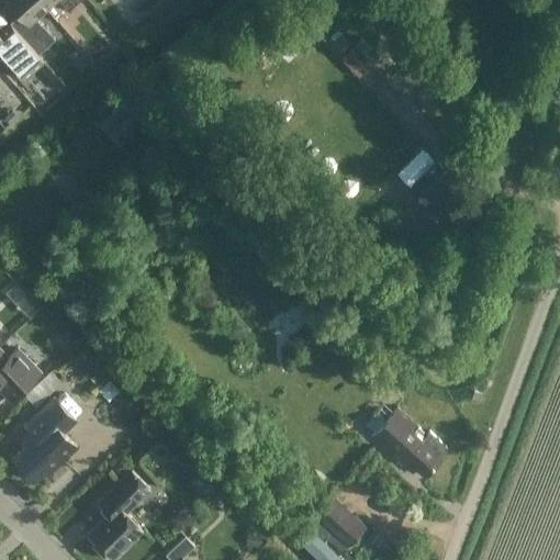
[(7,0),(21,15),(11,24),(45,63),(46,63),(40,55),(56,40),(38,20),(48,10),(40,0),(7,0)]
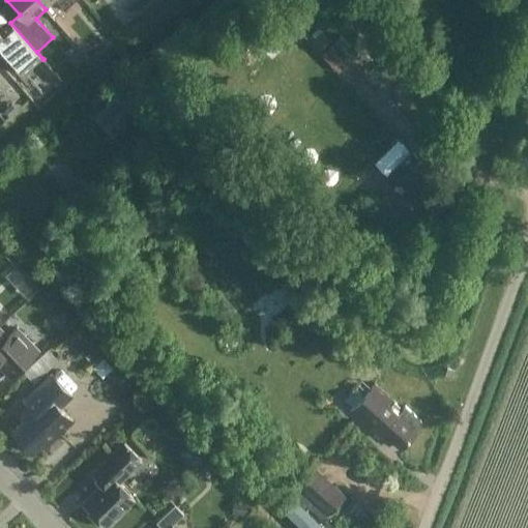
[(37,0),(46,9),(56,1),(65,11),(78,0),(37,0)]
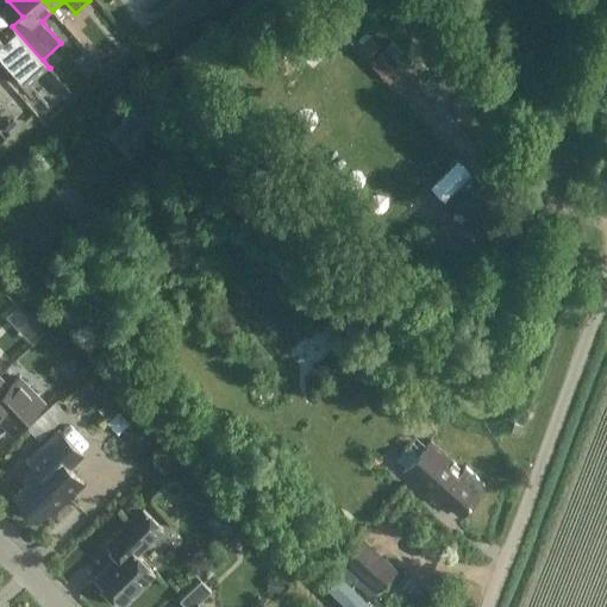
[(0,36),(0,73),(6,80),(16,73),(29,87),(49,68),(12,26),(1,37),(0,36)]
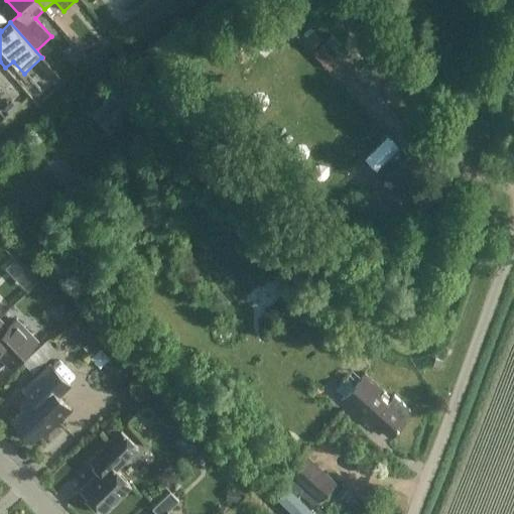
[(318,28),(305,38),(317,52),(330,42),(318,28)]
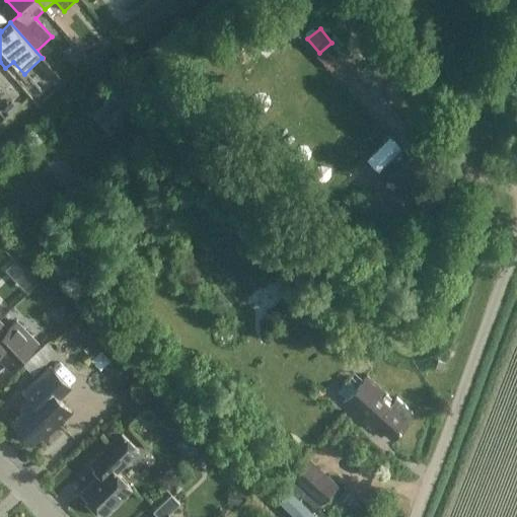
[(341,71),(349,61),(330,45),(322,55),(341,71)]
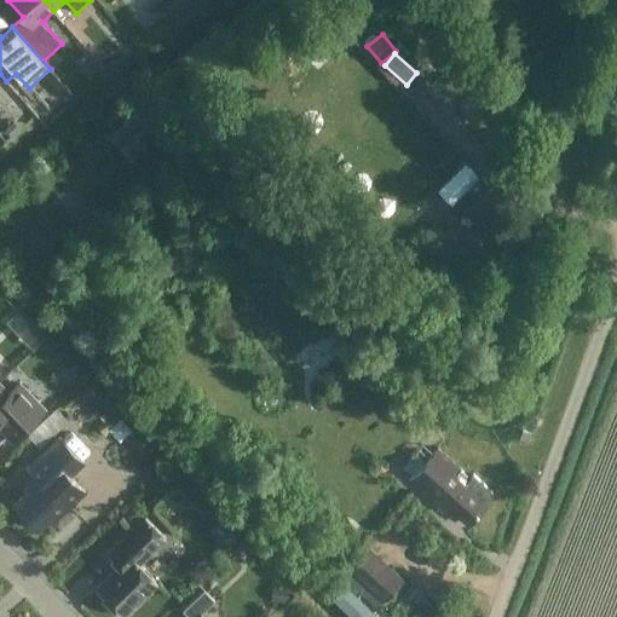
[(457,205),(494,241),(519,217),(482,179),(457,205)]
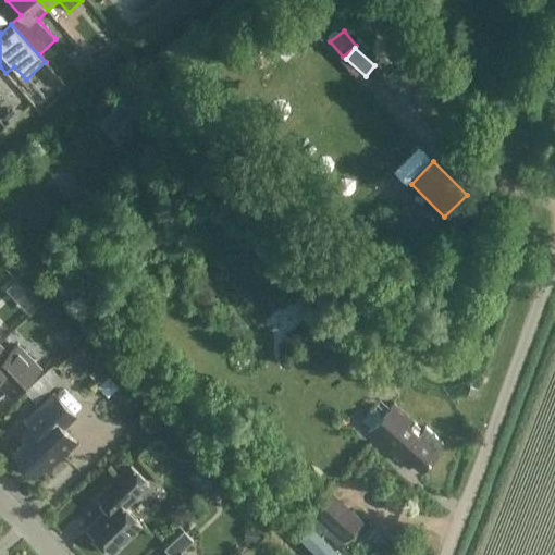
[(17,280),(7,290),(19,301),(28,292),(17,280)]
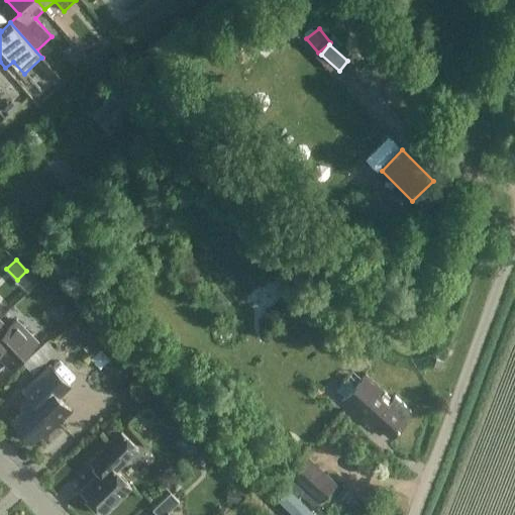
[(0,320),(0,356),(11,369),(38,343),(17,321),(9,329),(0,320)]
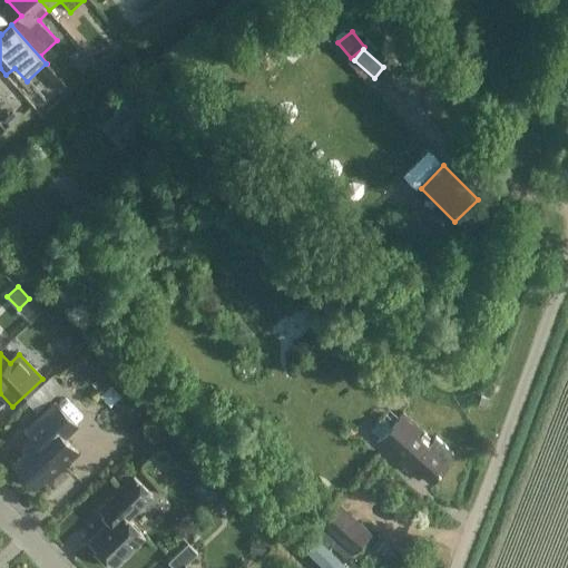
[(98,390),(110,379),(100,369),(88,380),(98,390)]
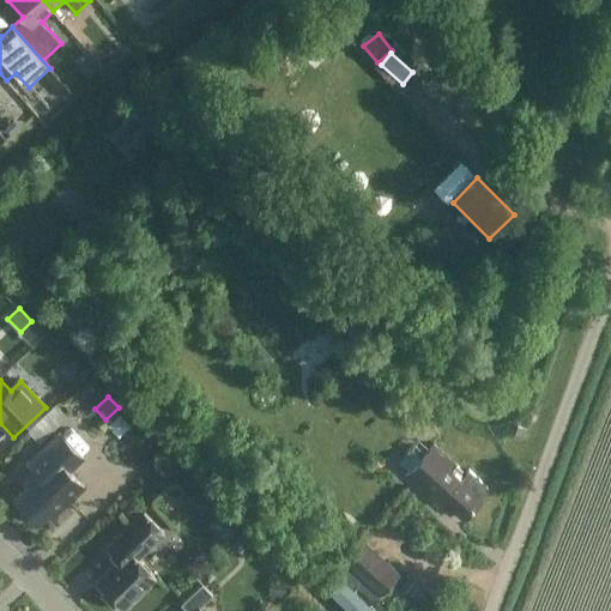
[(54,513),(58,515),(86,489),(71,473),(85,460),(61,434),(29,465),(40,477),(16,501),(40,526),(54,513)]
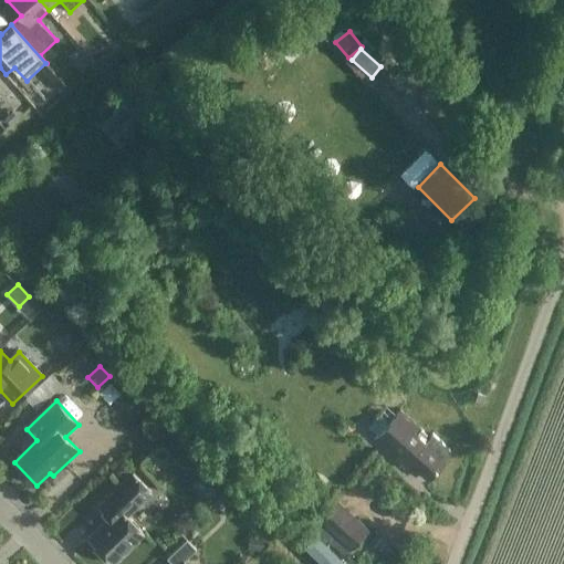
[(435,435),(431,439),(401,413),(376,440),(417,477),(420,472),(429,480),(446,461),(445,459),(452,451),(435,435)]
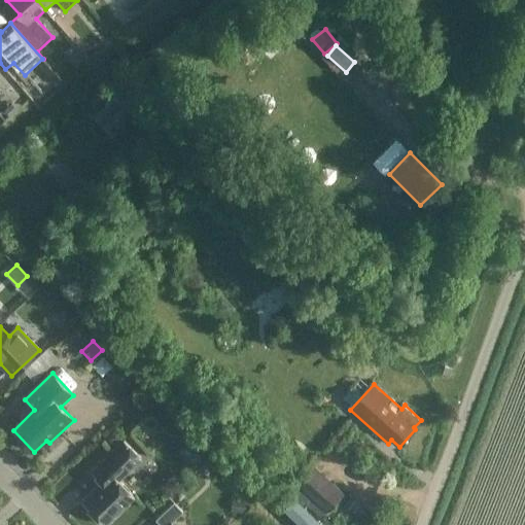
[(107,524),(135,497),(119,481),(142,459),(126,442),(114,453),(93,474),(103,484),(83,502),(103,524),(107,524)]
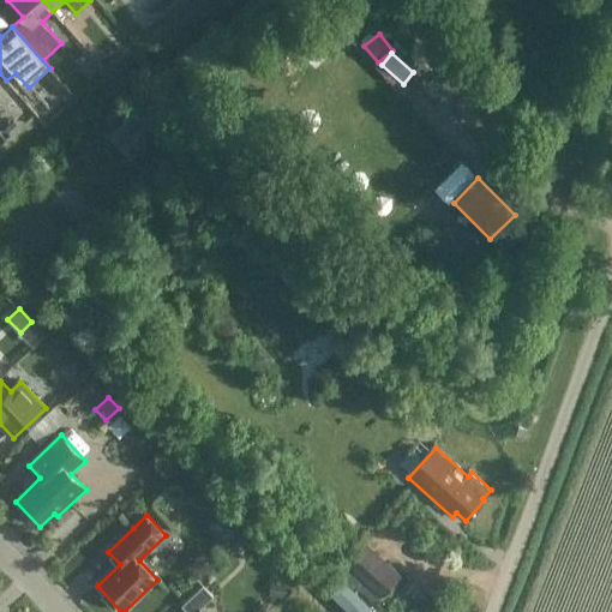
[(335,576),(371,609),(402,575),(366,543),(335,576)]
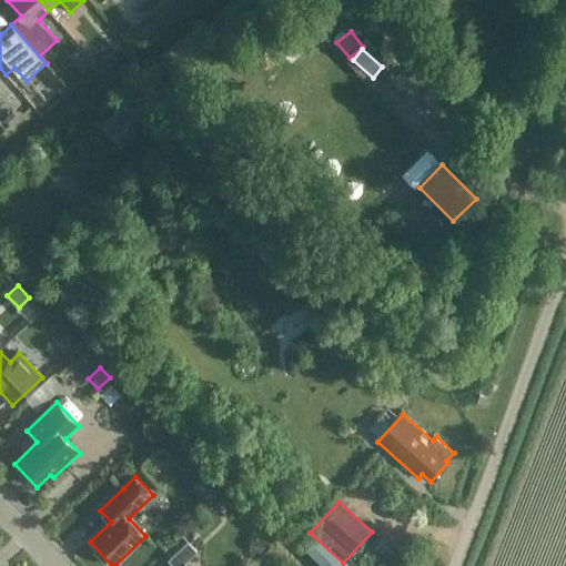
[(250,554),(265,555),(266,541),(251,539),(250,554)]
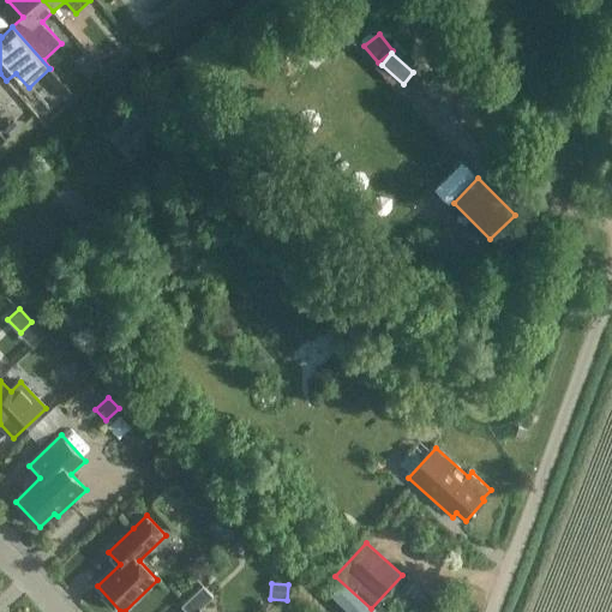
[(202,611),(215,598),(204,587),(183,607),(186,611),(202,611)]
